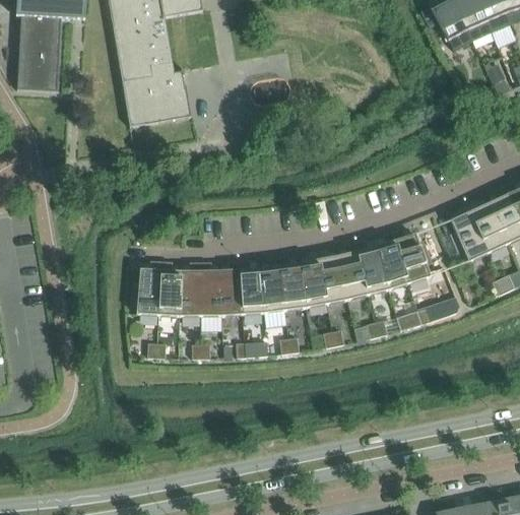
[(20,14),(16,88),(57,90),(61,16),(73,17),(73,4),(83,4),(83,5),(84,5),(84,2),(84,0),(109,0),(129,125),(139,123),(145,122),(190,115),(186,82),(184,71),(183,66),(181,66),(181,69),(174,70),(165,15),(202,8),(200,0),(18,0),(18,2),(24,2),(23,10),(20,10),(20,14)]
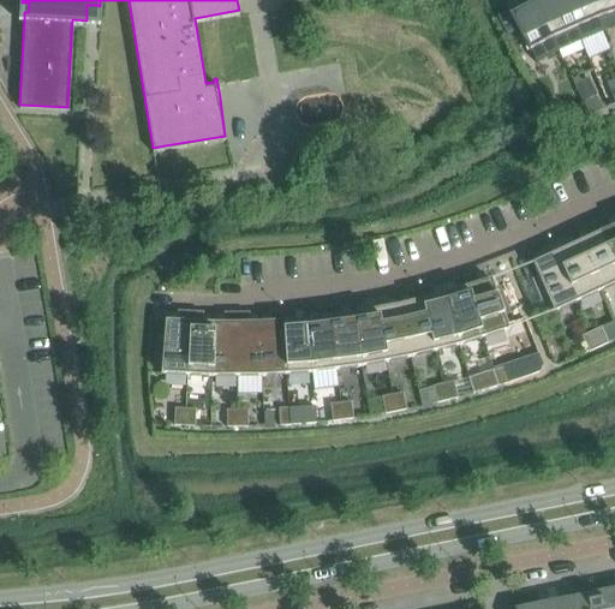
[(557,47),(533,0),(519,0),(503,0),(507,6),(497,12),(507,30),(517,24),(529,46),(536,58),(557,47)]
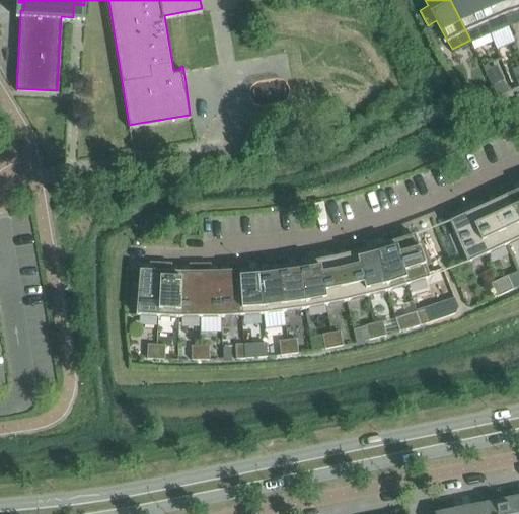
[(450,0),(470,40),(490,30),(475,0),(450,0)]
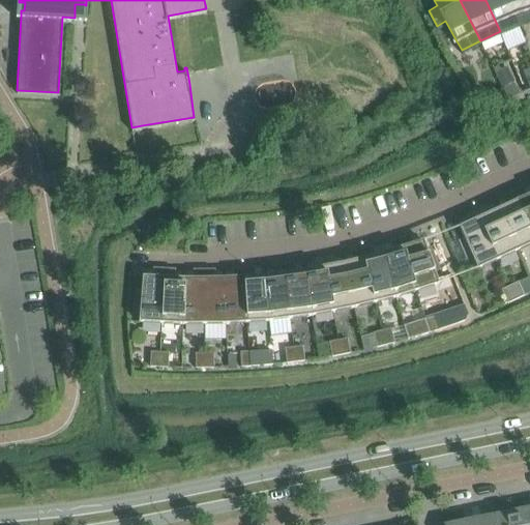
[(519,23),(509,0),(486,0),(500,31),(519,23)]
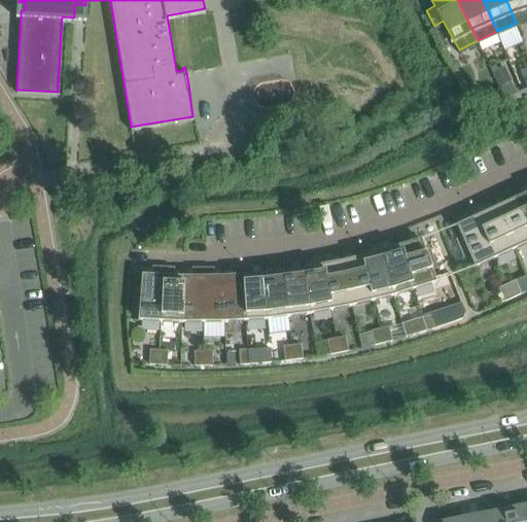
[(506,0),(516,23),(526,19),(526,0),(506,0)]
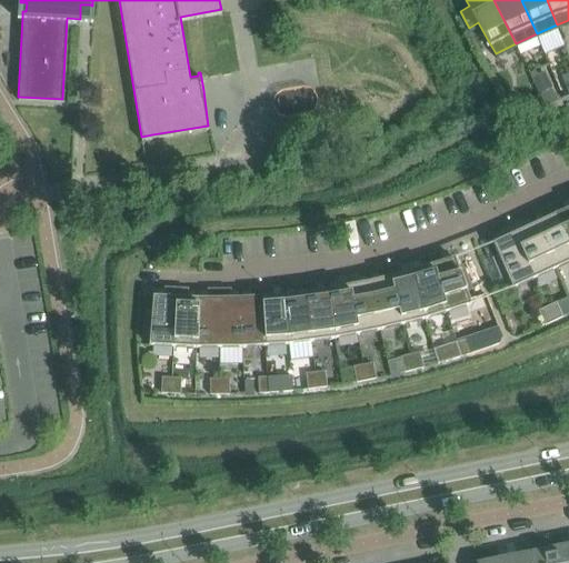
[(556,94),(551,84),(542,67),(531,72),(539,90),(545,100),(556,94)]
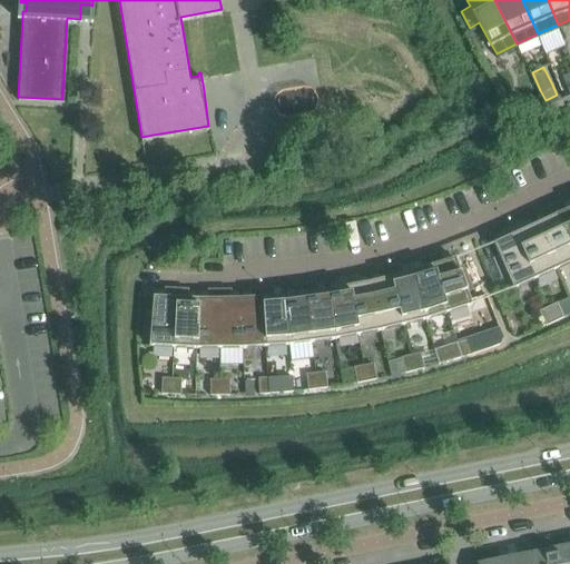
[(533,107),(546,100),(540,90),(528,97),(533,107)]
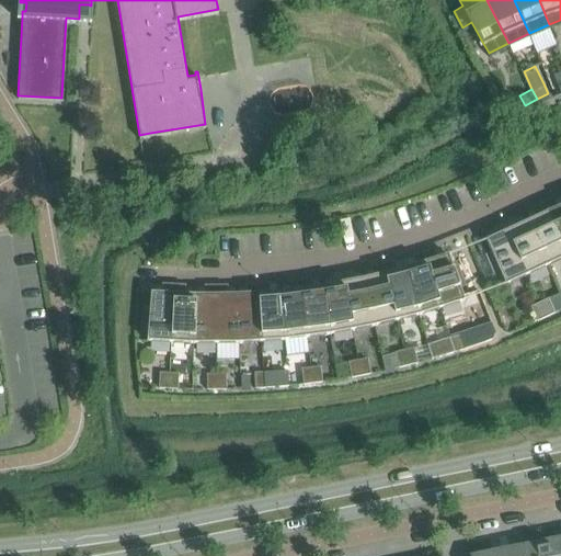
[(560,201),(557,203),(552,195),(542,200),(560,240),(560,201)]
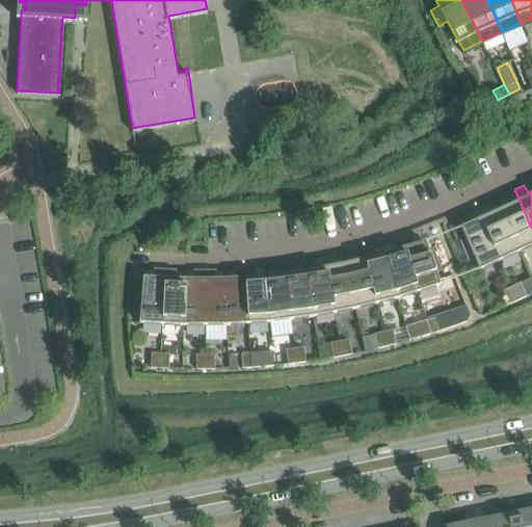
[(519,247),(531,241),(531,228),(514,189),(504,194),(508,202),(498,206),(519,247)]
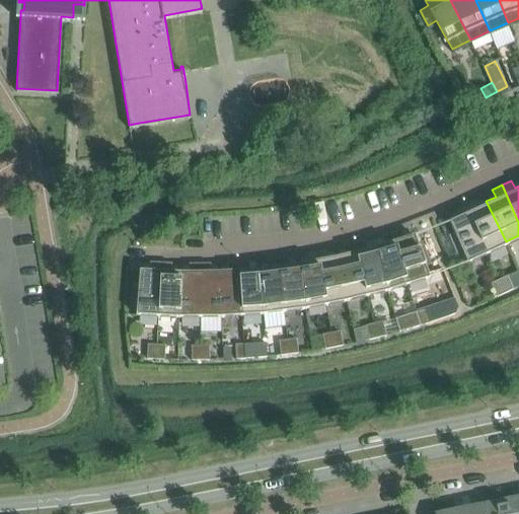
[(486,201),(477,205),(474,198),(464,202),(487,250),(506,241),(486,201)]
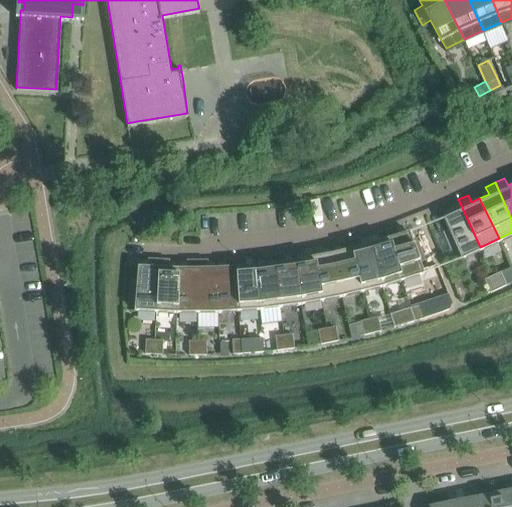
[(460,256),(480,247),(458,199),(449,203),(452,211),(443,215),(448,228),(445,230),(453,249),(456,247),(460,256)]
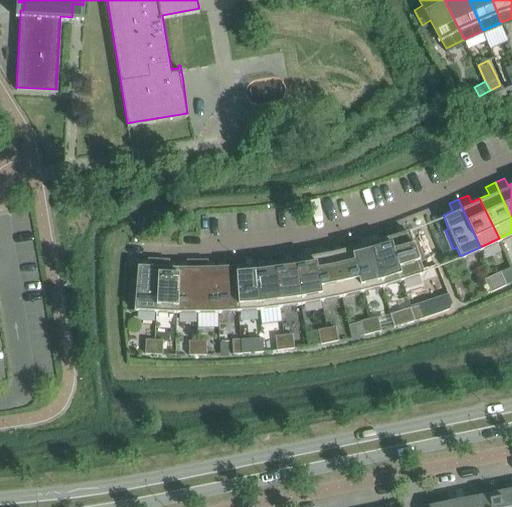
[(408,229),(398,232),(396,224),(386,227),(402,277),(423,271),(419,261),(423,260),(416,240),(412,242),(408,229)]
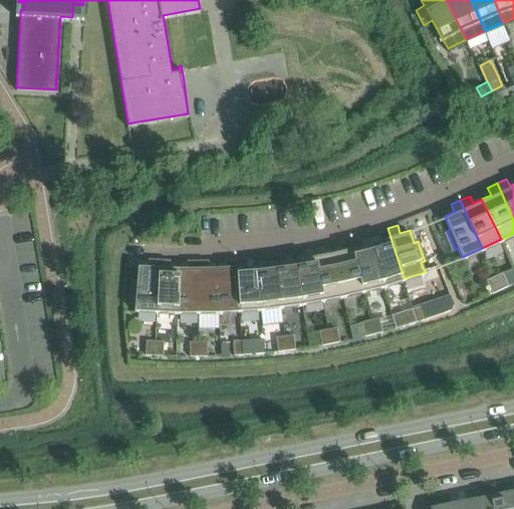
[(383,285),(404,278),(388,228),(377,231),(379,239),(371,242),(383,285)]
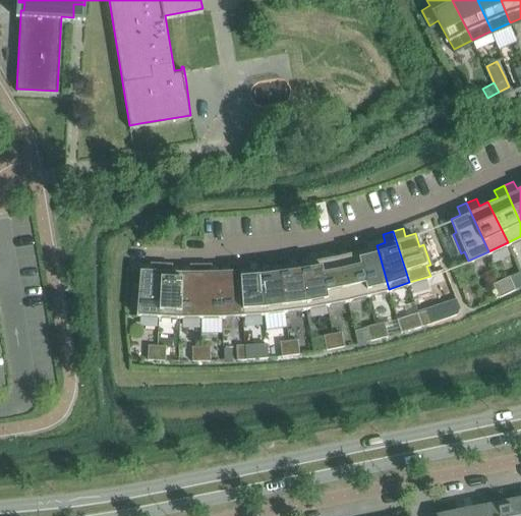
[(377,245),(367,247),(365,239),(355,241),(368,293),(389,289),(377,245)]
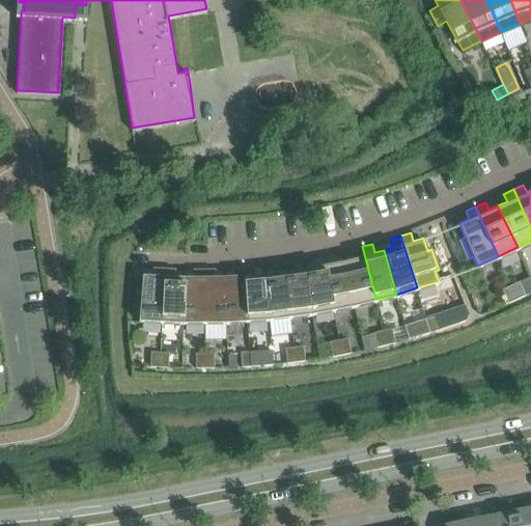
[(354,304),(375,299),(362,246),(352,249),(354,257),(344,259),(354,304)]
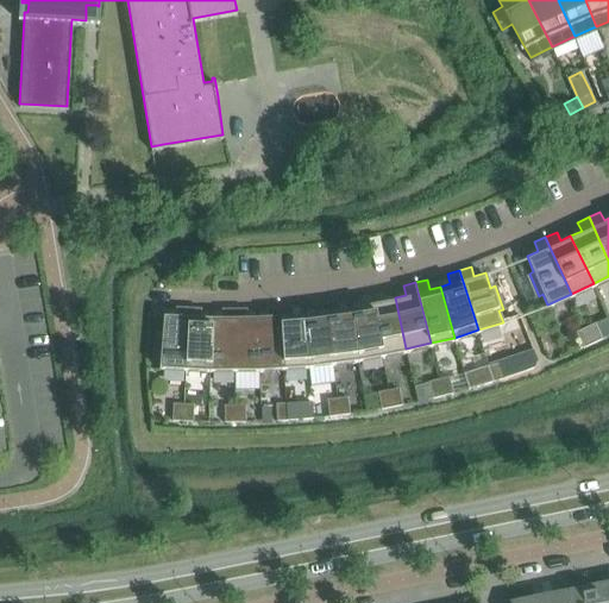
[(395,297),(384,300),(383,290),(371,293),(382,353),(406,349),(395,297)]
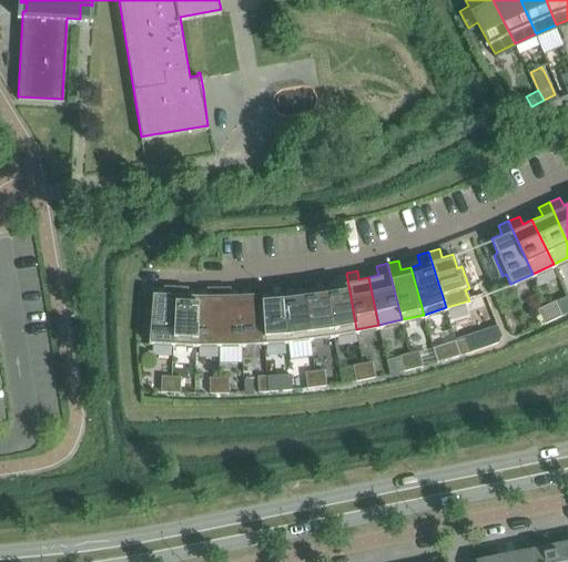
[(333,334),(356,329),(346,273),(334,274),(336,284),(326,285),(333,334)]
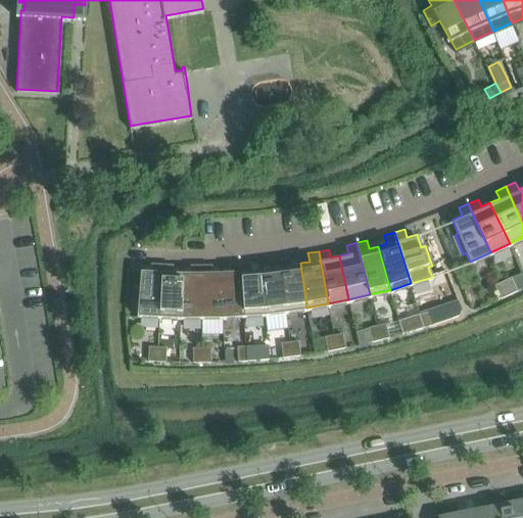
[(300,263),(290,265),(289,255),(279,257),(286,311),(306,308),(300,263)]
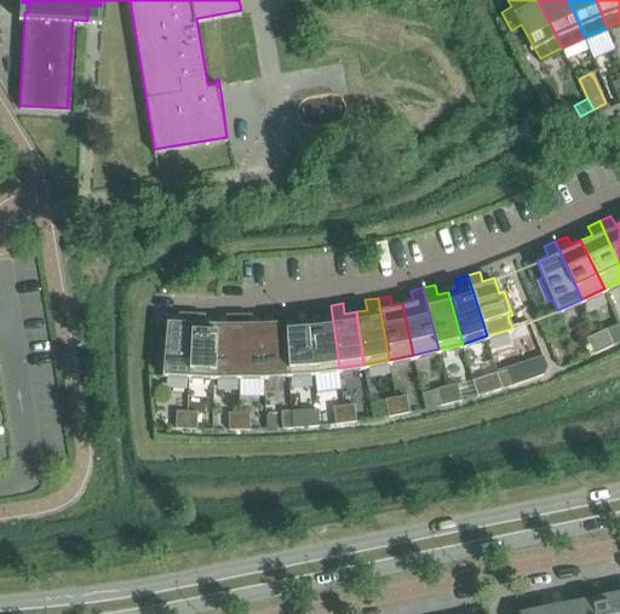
[(314,372),(339,368),(331,305),(319,307),(320,316),(309,317),(314,372)]
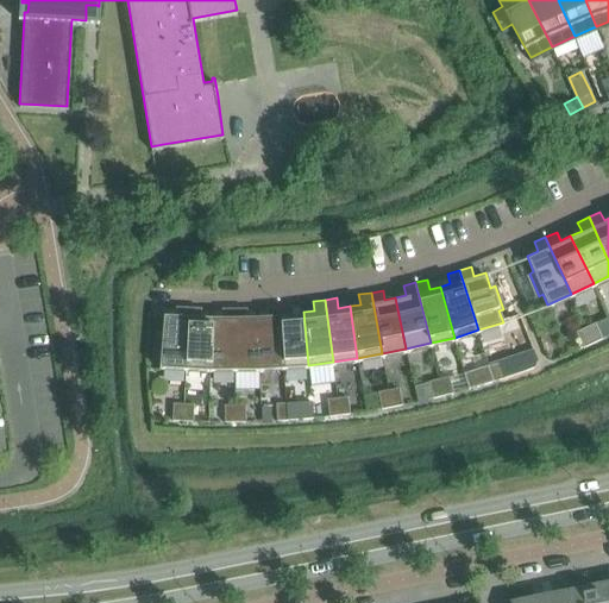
[(183,366),(188,305),(176,303),(175,314),(163,313),(162,330),(157,330),(155,353),(159,355),(158,365),(183,366)]
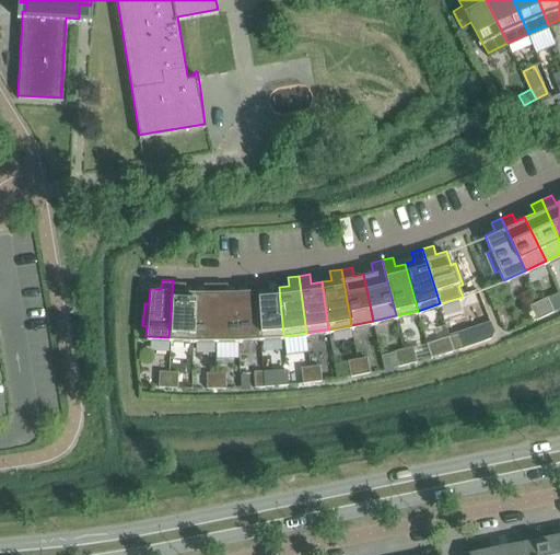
[(237,338),(260,337),(257,279),(245,280),(246,289),(236,290),(237,338)]
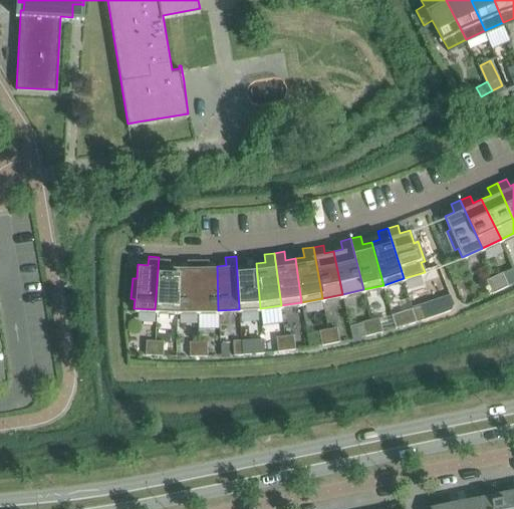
[(256,263),(247,264),(246,256),(236,256),(239,309),(260,308),(256,263)]
